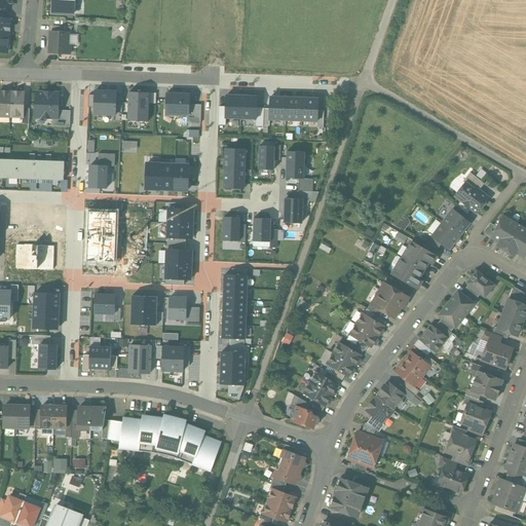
[(76,3),(76,0),(55,0),(55,2),(53,2),(52,14),(73,14),(74,3),(76,3)]
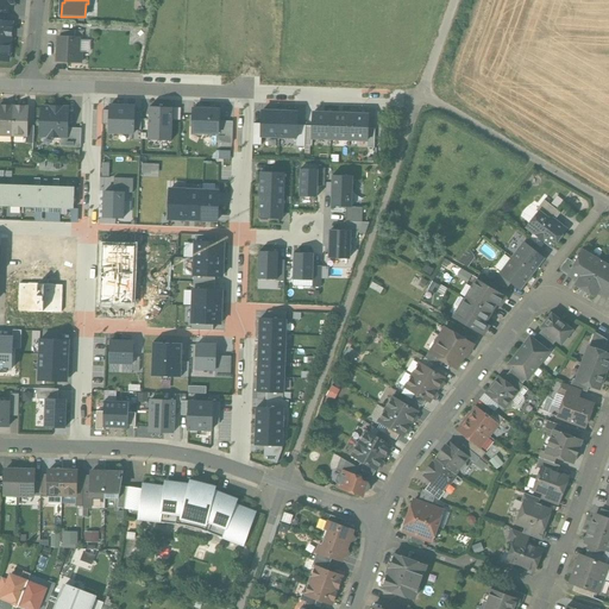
[(0,41),(11,43),(12,23),(0,22),(0,41)]
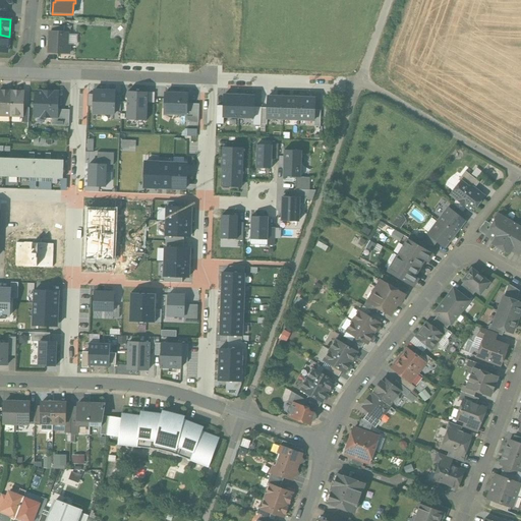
[(52,33),(50,33),(49,53),(69,54),(70,46),(67,46),(67,34),(52,33)]
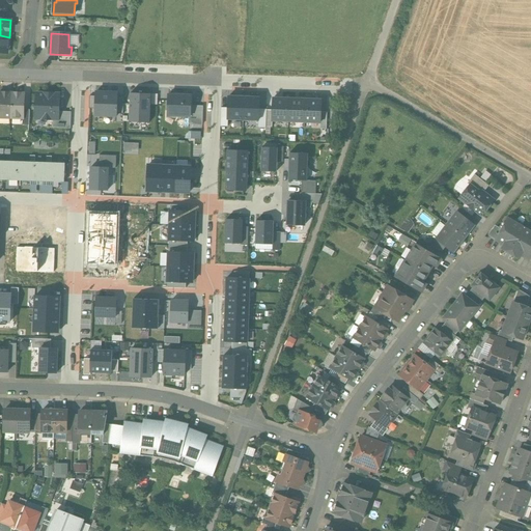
[(0,52),(7,54),(9,37),(0,35),(0,52)]
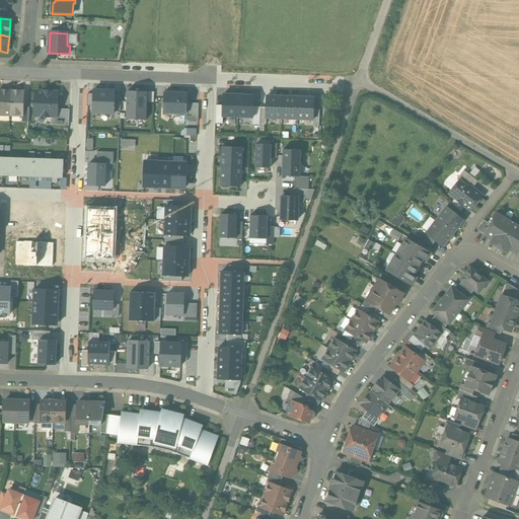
[(0,115),(10,116),(11,91),(0,90),(0,115)]
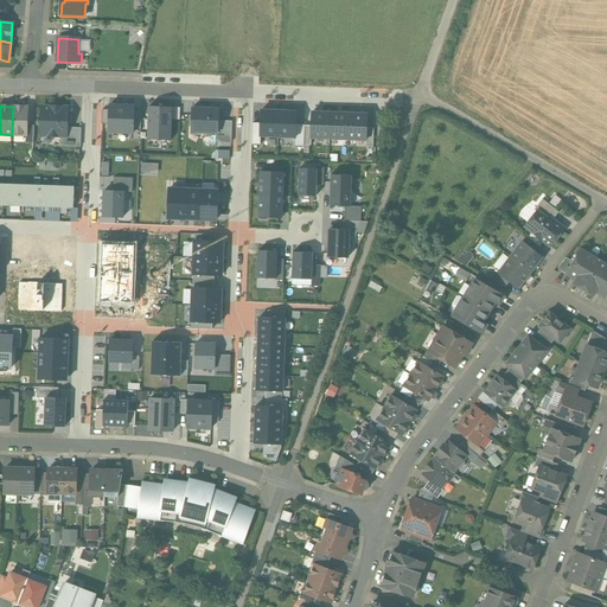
[(134,107),(109,106),(109,110),(109,125),(108,133),(133,134),(134,131),(134,112),(134,107)]
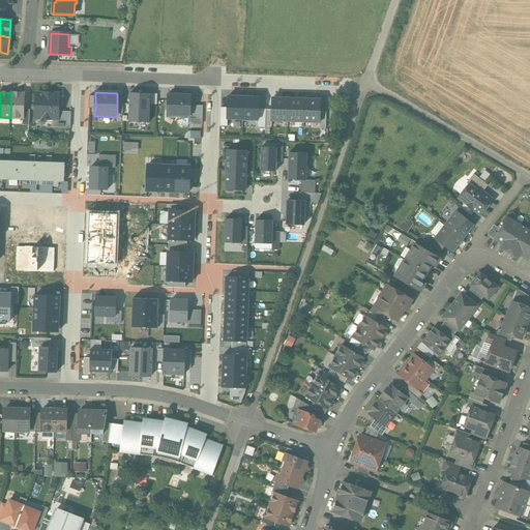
[(11,93),(10,118),(22,119),(23,119),(24,110),(24,93),(11,93)]
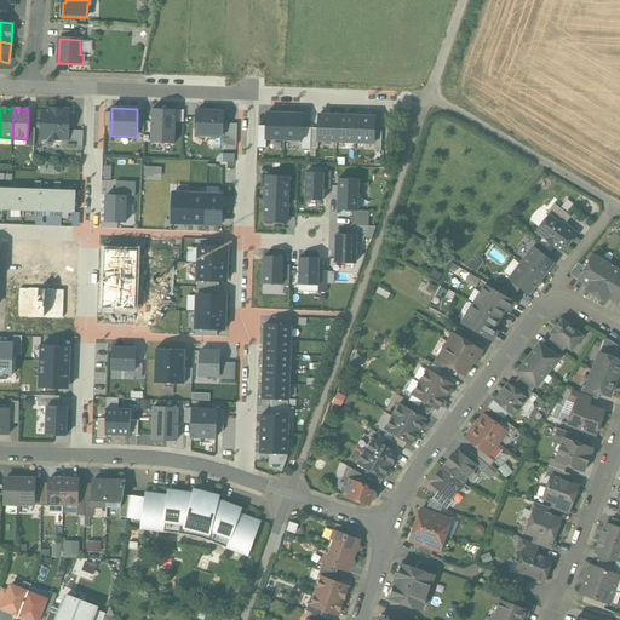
[(69,131),(69,113),(63,113),(63,110),(42,109),(41,139),(62,141),(68,141),(69,131)]
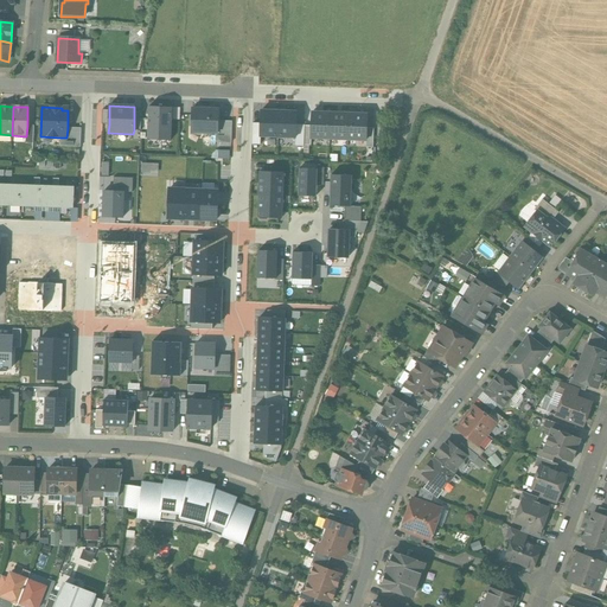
[(172,108),(149,108),(148,140),(171,141),(172,108)]
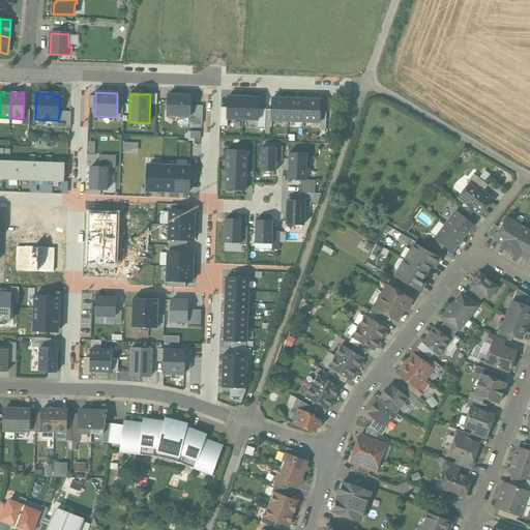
[(190,95),(168,95),(168,117),(189,117),(190,117),(190,106),(190,95)]
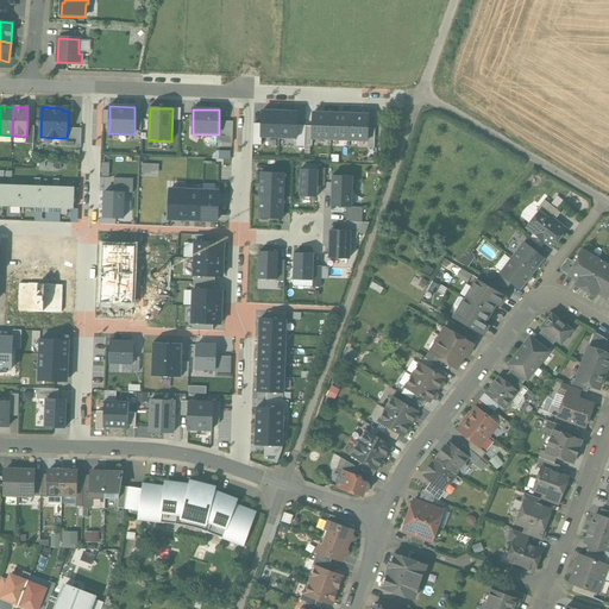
[(280,112),(262,112),(262,125),(262,138),(280,138),(280,112)]
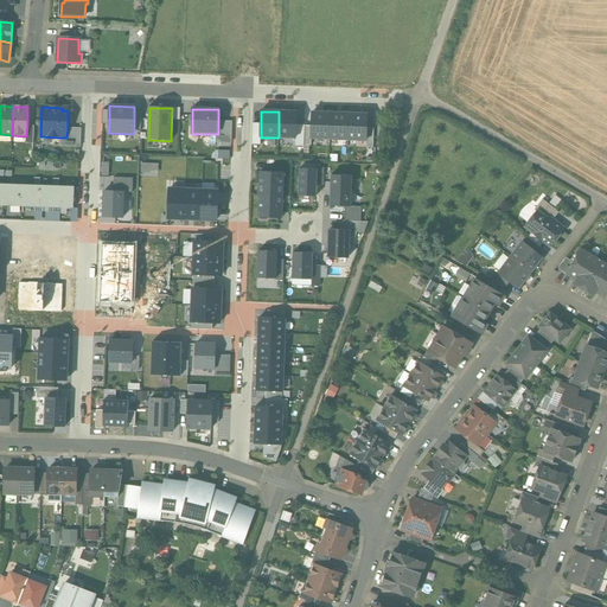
[(296,113),(279,112),(279,138),(295,139),(296,126),(296,113)]
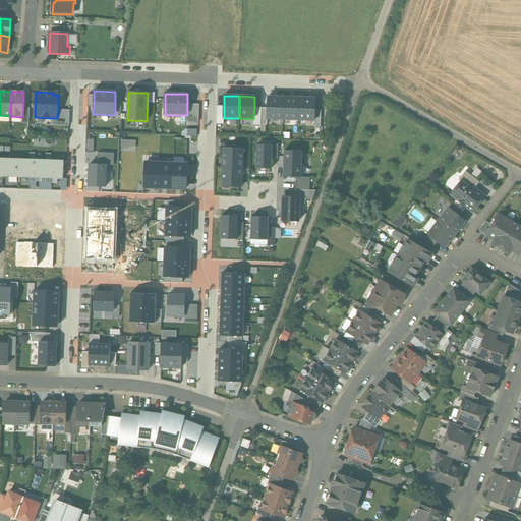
[(268,98),(268,109),(268,119),(283,120),(284,98),(268,98)]
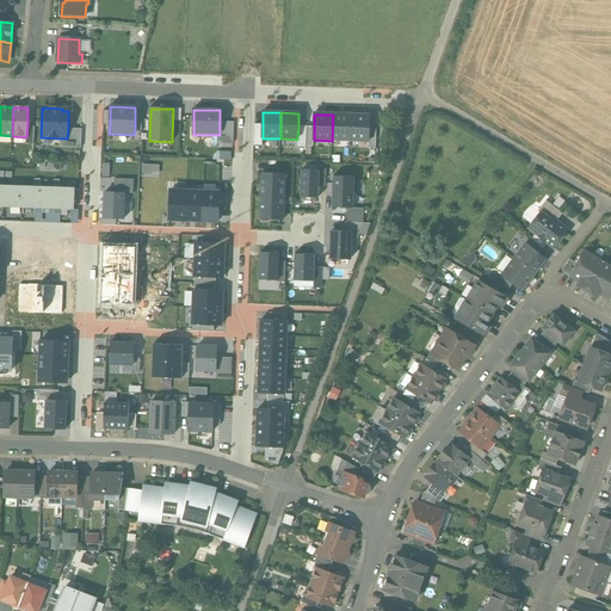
[(351,116),(333,115),(332,141),(350,141),(351,116)]
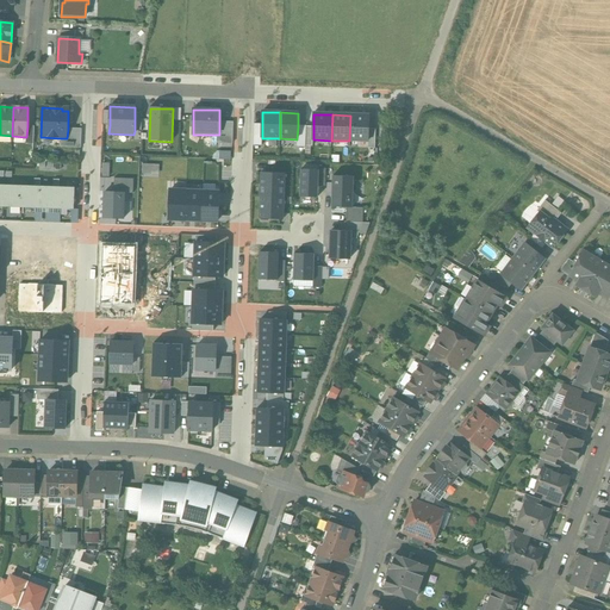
[(369,116),(350,116),(349,141),(368,142),(368,129),(369,116)]
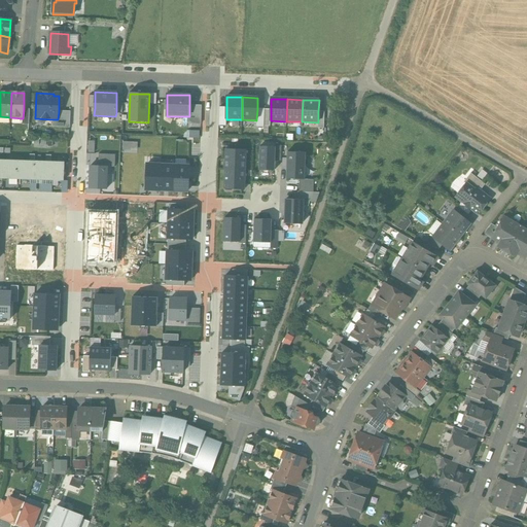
[(202,106),(189,105),(189,116),(188,116),(187,124),(201,125),(202,106)]
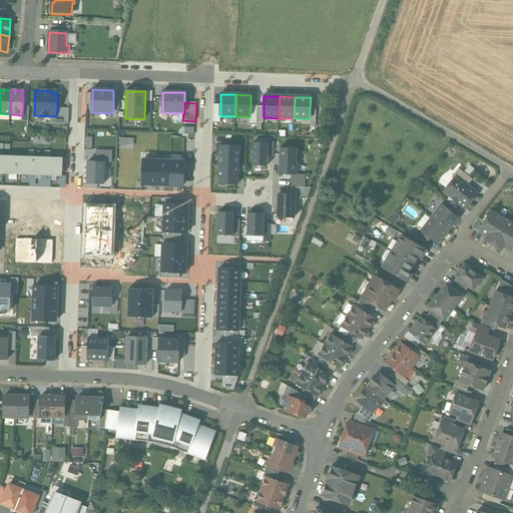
[(56,116),(51,116),(51,124),(68,124),(69,109),(57,108),(56,116)]
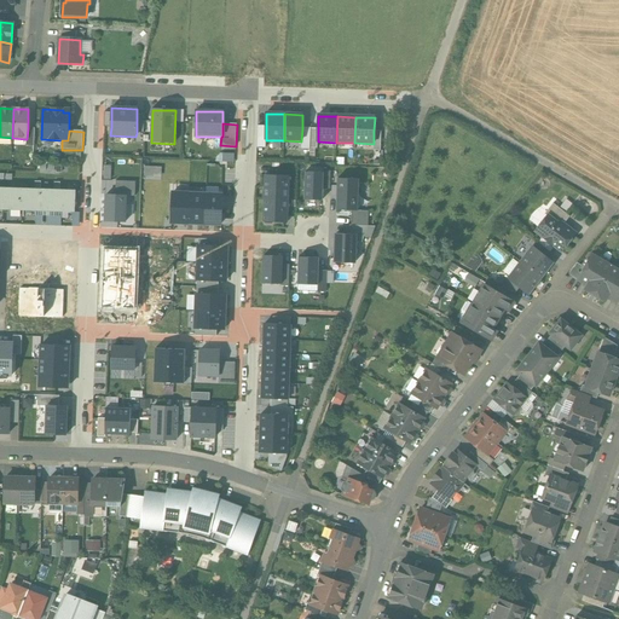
[(162,168),(145,167),(144,178),(161,178),(162,168)]
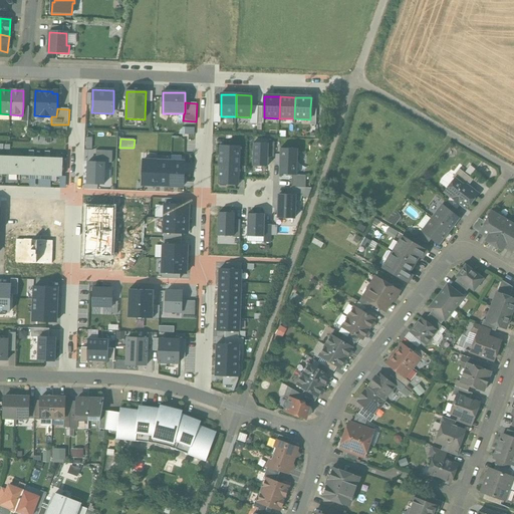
[(268,144),(253,144),(253,167),(268,167),(268,155),(268,144)]
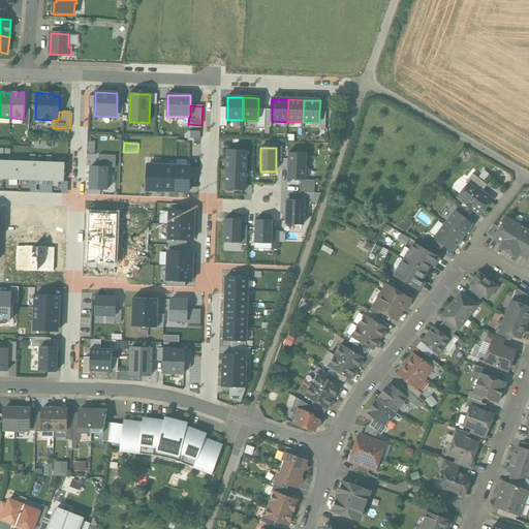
[(247,151),(226,150),(225,170),(247,170),(247,151)]
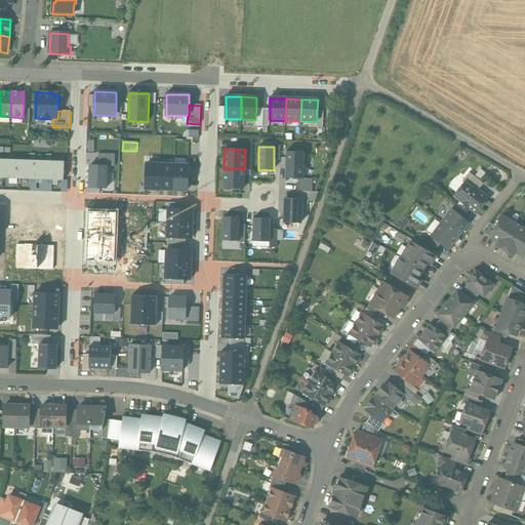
[(305,153),(286,152),(285,178),(298,179),(304,179),(305,153)]
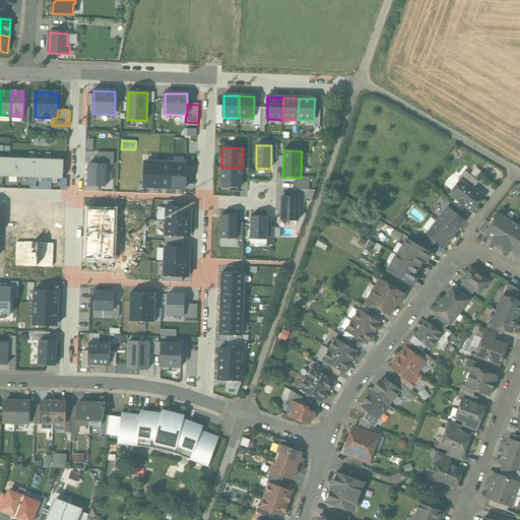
[(98,165),(107,166),(114,166),(114,153),(98,152),(98,165)]
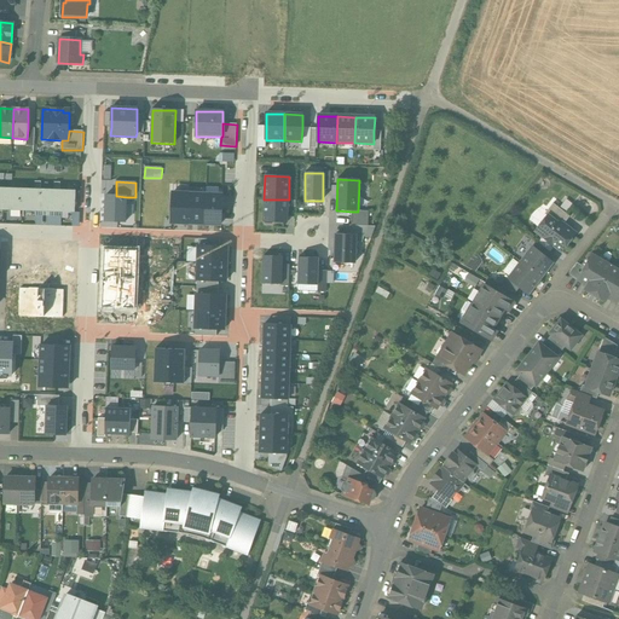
[(76,191),(0,187),(0,209),(27,212),(64,213),(75,213),(76,191)]
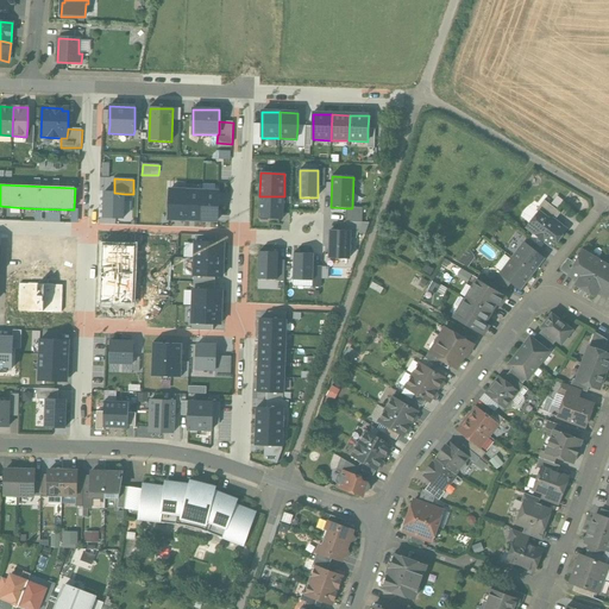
[(186,192),(169,190),(168,219),(184,220),(186,192)]
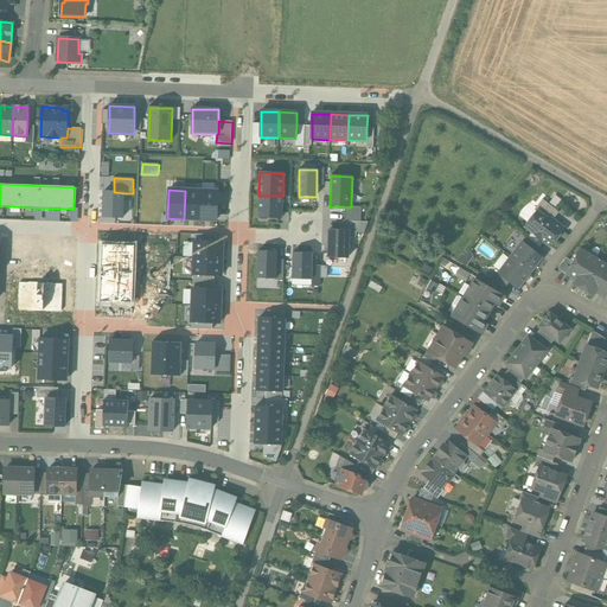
[(202,191),(185,191),(184,219),(200,219),(202,191)]
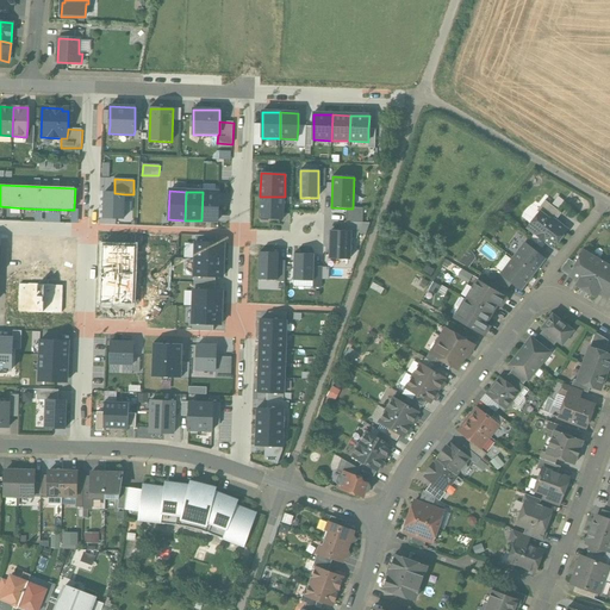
[(218,192),(203,192),(201,221),(218,222),(218,192)]
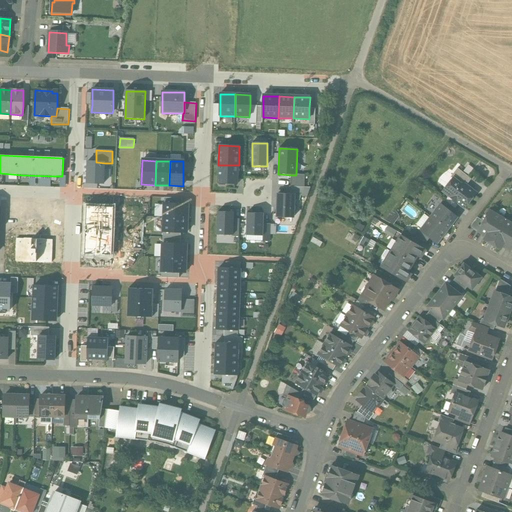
[(96,162),(88,162),(87,172),(87,175),(87,183),(104,184),(105,163),(96,162)]
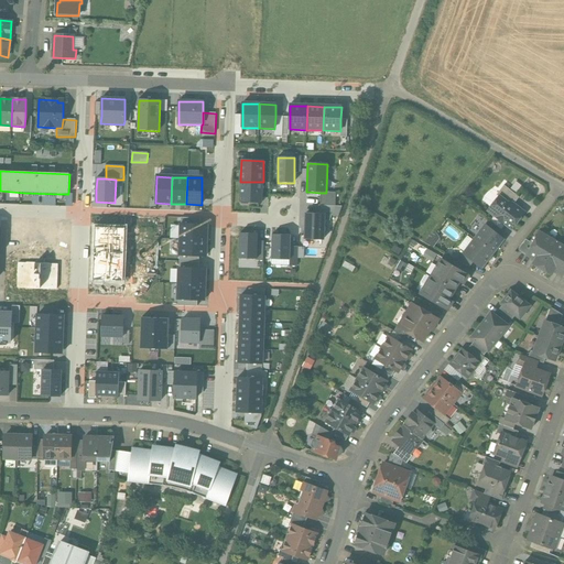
[(262,204),(263,182),(240,182),(239,203),(262,204)]
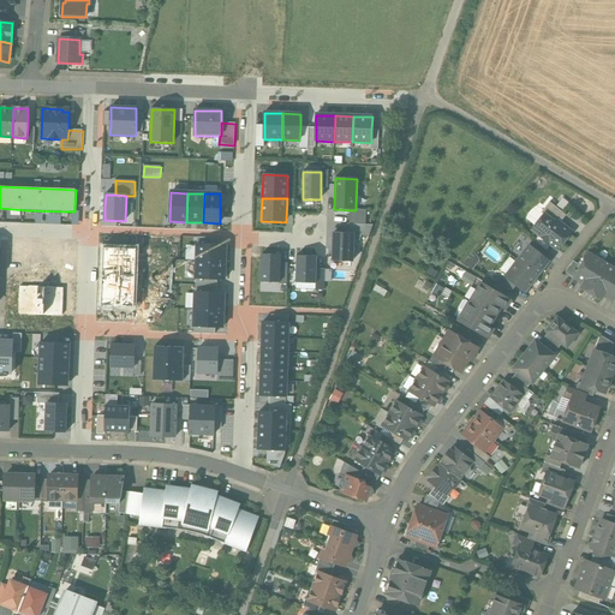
[(557,222),(560,225),(566,216),(549,203),(542,213),(544,215),(554,222),(557,222)]
